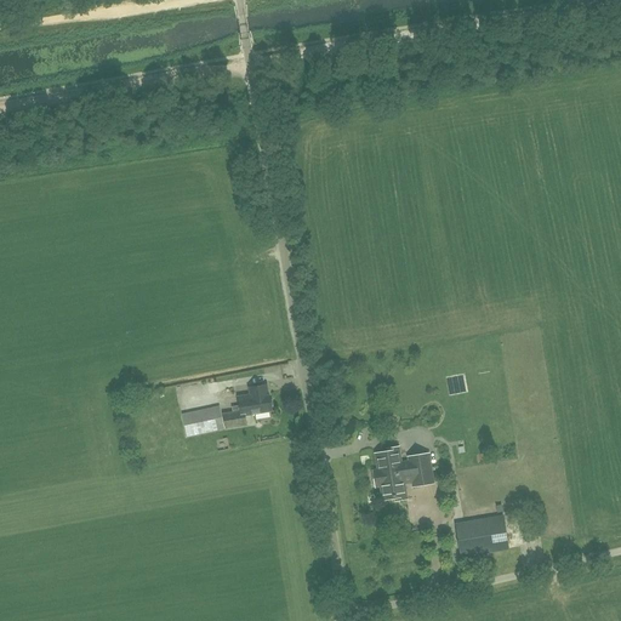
[(271,381),(280,381),(279,368),(269,369),(271,381)]
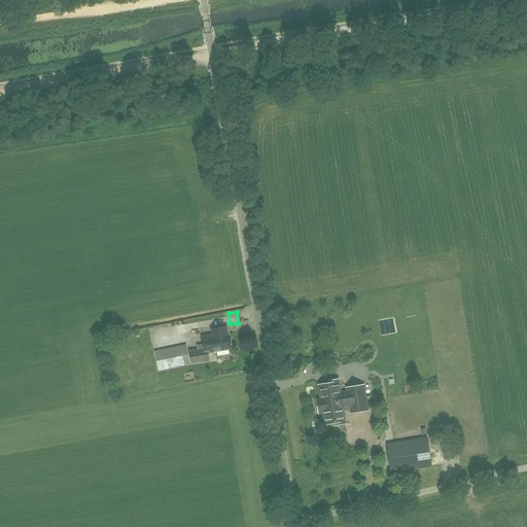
[(207,353),(231,349),(231,345),(232,345),(232,340),(230,340),(229,337),(227,337),(226,327),(211,329),(212,336),(202,338),(204,350),(189,353),(191,364),(209,361),(207,353)]
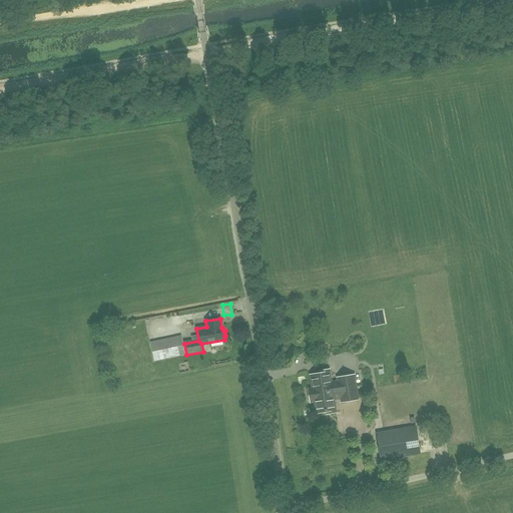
[(154,361),(185,355),(181,337),(150,343),(154,361)]
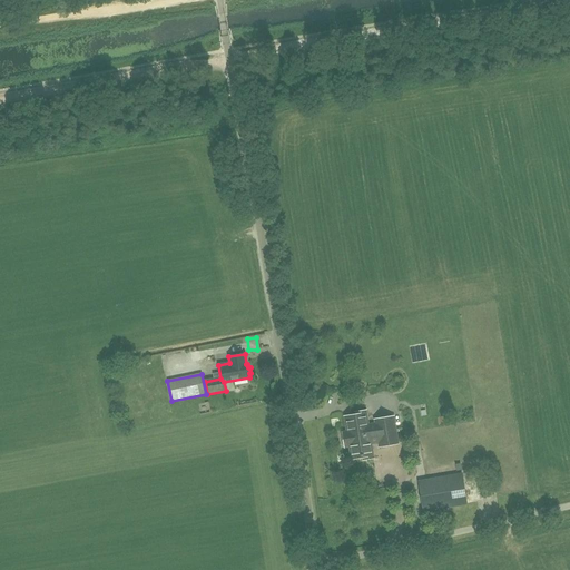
[(345,418),(347,432),(350,432),(351,438),(395,431),(393,418),(375,420),(375,424),(367,425),(365,411),(356,413),(356,415),(345,418)]
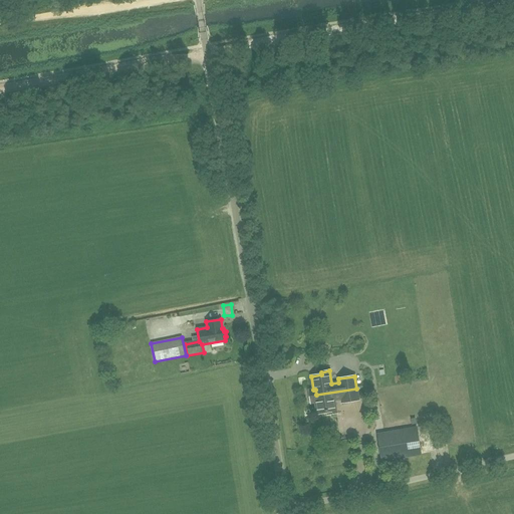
[(315,390),(313,390),(308,391),(311,403),(315,403),(317,414),(327,413),(328,415),(336,414),(334,401),(341,400),(342,403),(358,401),(356,389),(316,395),(315,390)]
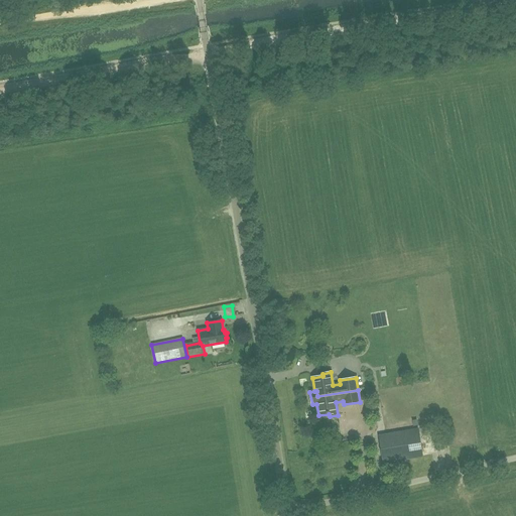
[(418,430),(378,437),(383,463),(422,456),(418,430)]
